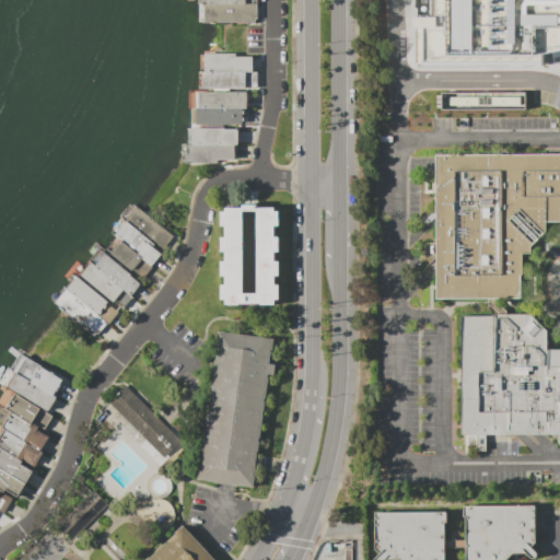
[(559,0),(559,49),(541,54),(541,66),(422,66),(422,63),(412,63),(411,16),(415,16),(415,8),(412,8),(412,0),(559,0)]
